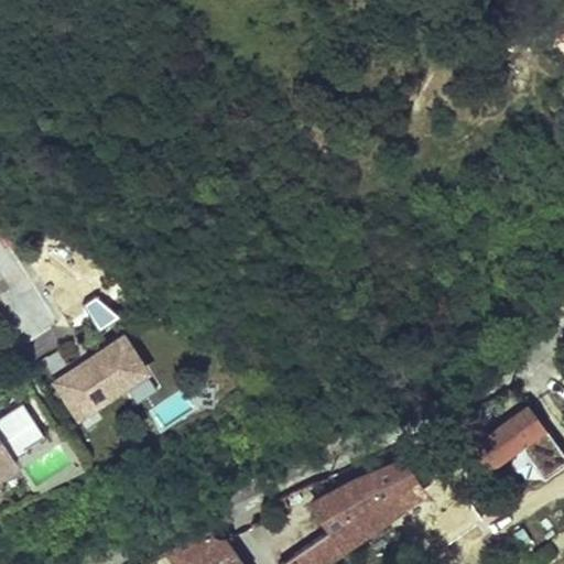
[(57,346),(39,358),(53,381),(88,358),(74,335),(57,346)]
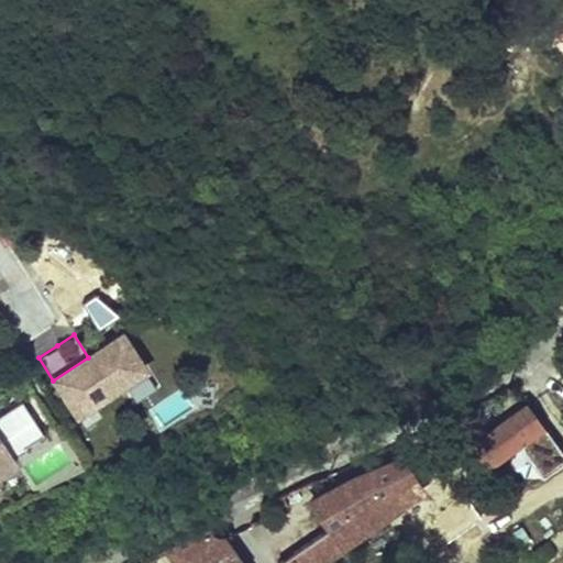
[(88,357),(53,381),(63,396),(78,386),(90,405),(143,371),(121,337),(88,357)]
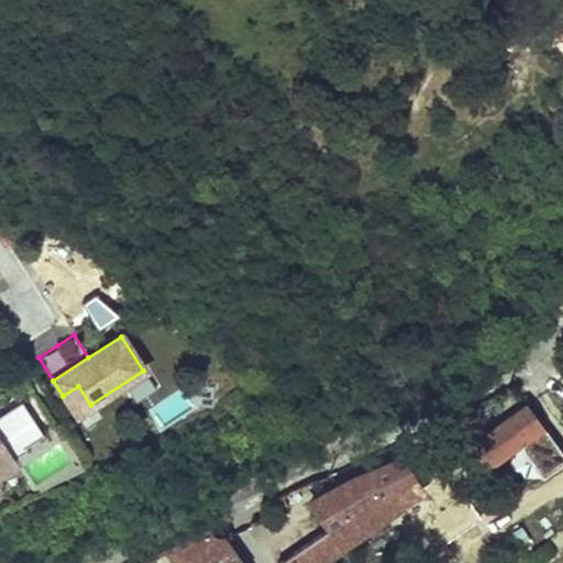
[(78,386),(63,396),(75,415),(90,405),(78,386)]
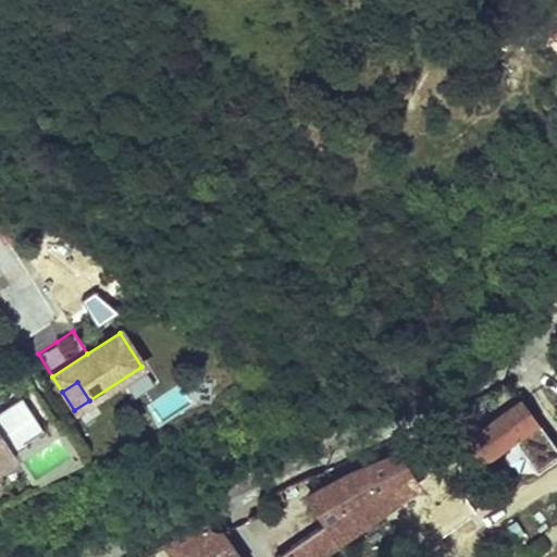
[(0,460),(11,454),(24,445),(22,443),(40,430),(20,397),(0,409),(0,460)]
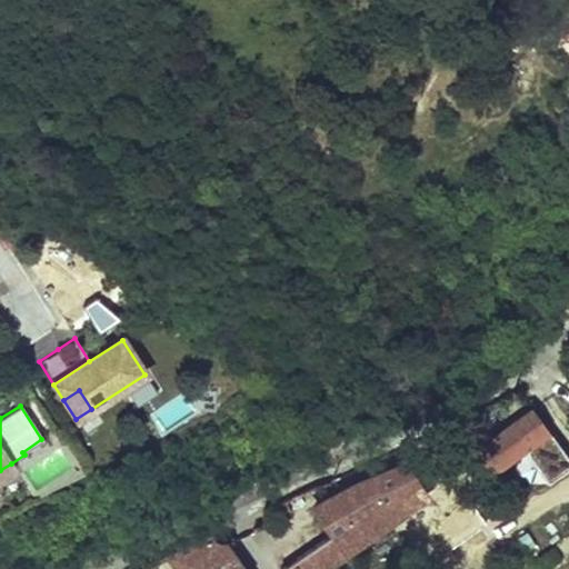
[(568,467),(568,465),(531,410),(472,450),(488,472),(522,449),(546,482),(568,467)]
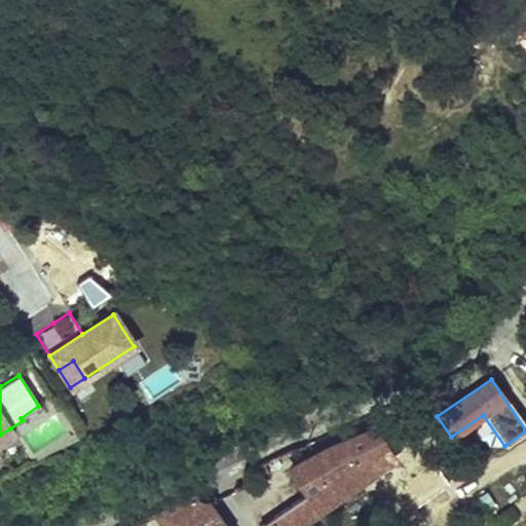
[(0,435),(0,440),(12,431),(10,428),(0,435)]
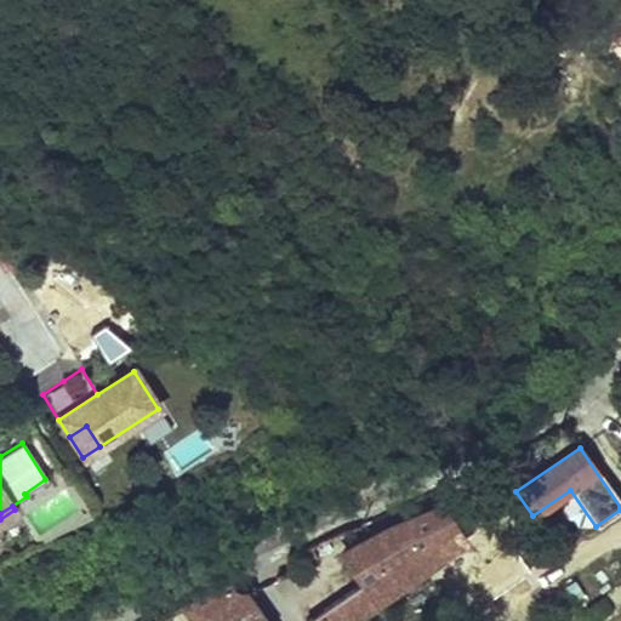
[(359,577),(306,620),(351,620),(440,559),(431,540),(453,525),(439,506),(393,529),(385,514),(370,525),(351,528),(346,530),(355,543),(342,552),(359,577)]
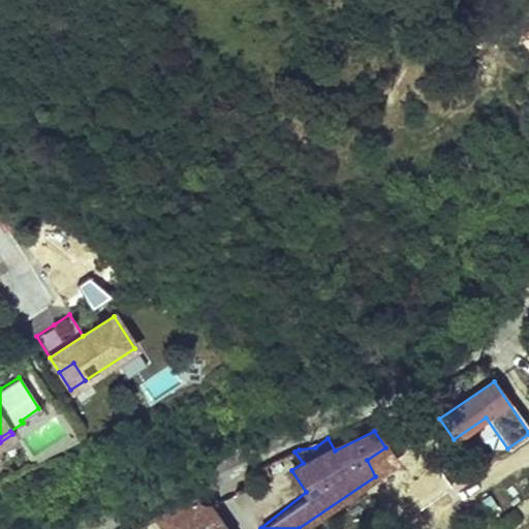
[(225,528),(211,507),(208,503),(196,497),(152,518),(157,525),(161,522),(166,528),(225,528)]
